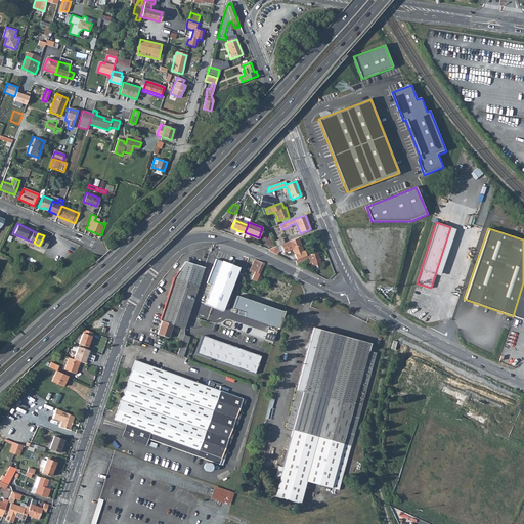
[(44,235),(39,246),(45,248),(49,237),(44,235)]
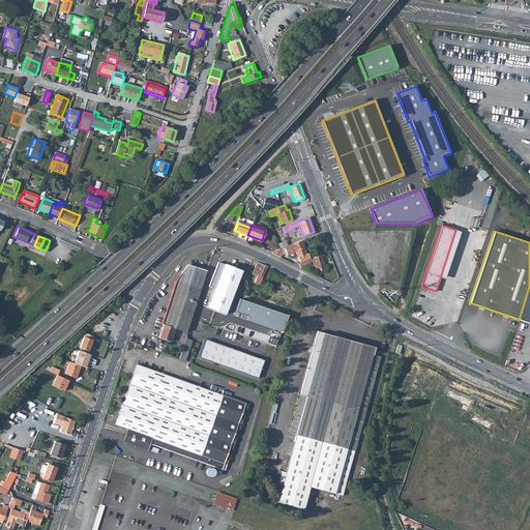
[(306,255),(301,240),(293,243),(293,244),(285,247),(287,255),(296,252),(300,263),(311,259),(308,254),(306,255)]
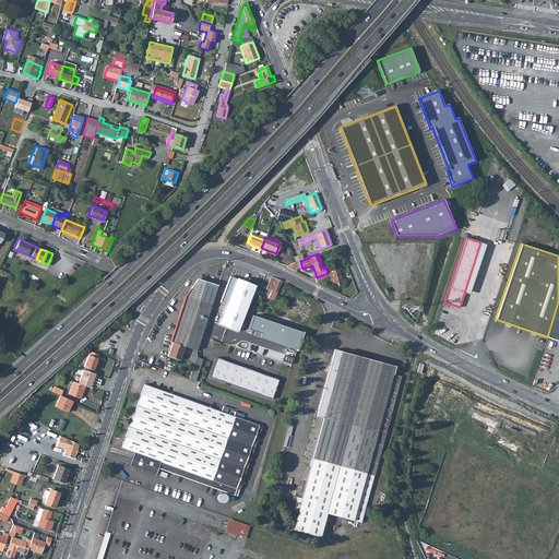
[(296,272),(297,268),(296,264),(298,264),(297,261),(295,262),(287,264),(287,268),(296,272)]
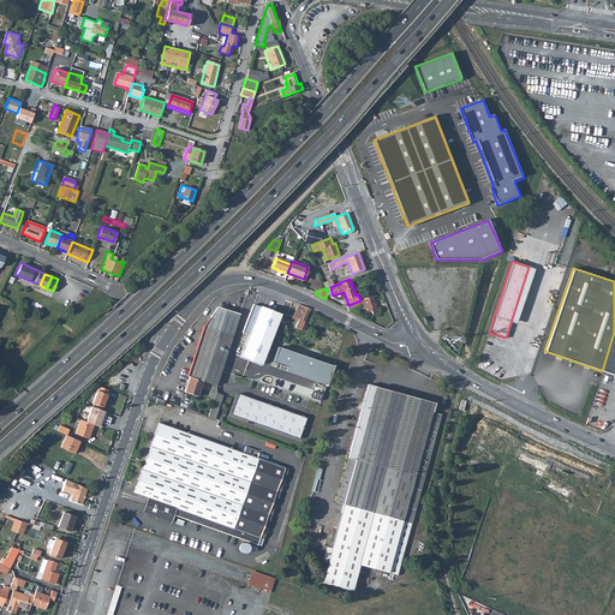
[(374,298),(359,303),(360,309),(364,308),(364,306),(366,306),(368,310),(376,308),(376,306),(375,304),(374,298)]
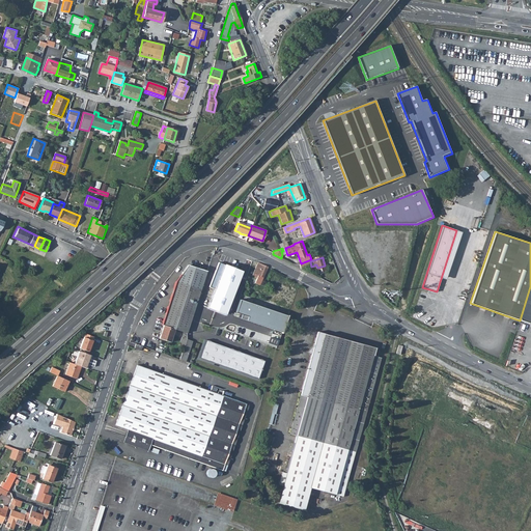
[(255,277),(257,278),(255,282),(260,284),(268,267),(257,262),(252,276),(255,277)]
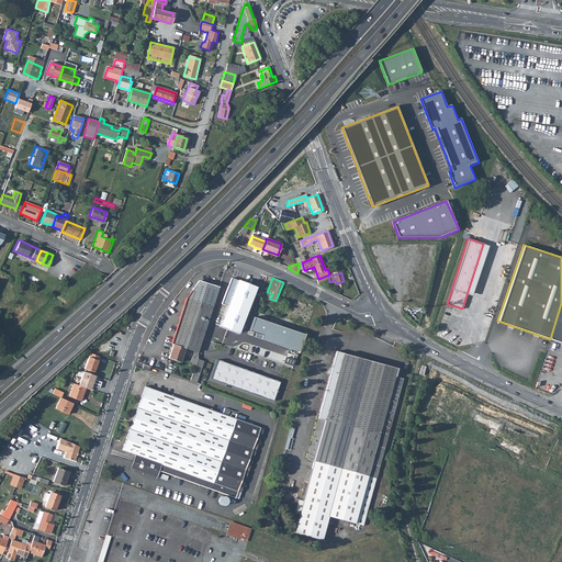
[(238,336),(256,289),(231,279),(221,305),(225,307),(216,327),(238,336)]
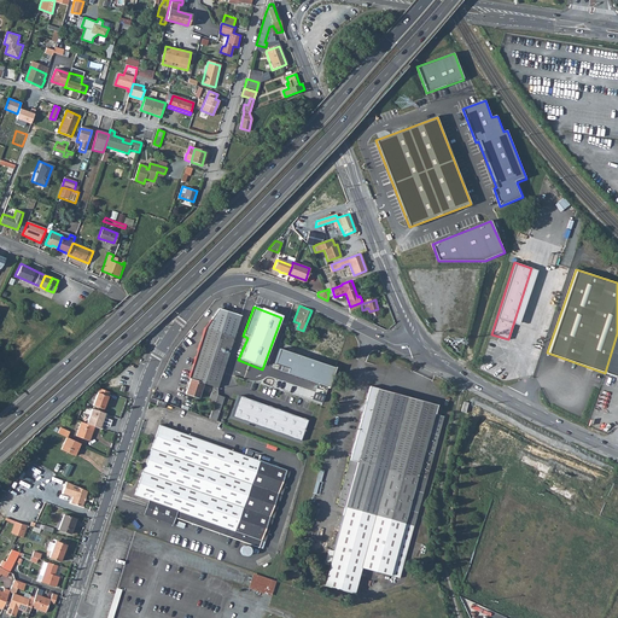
[(228,354),(232,340),(240,315),(220,308),(205,330),(190,378),(191,378),(186,392),(199,397),(204,383),(217,386),(221,377),(228,354)]
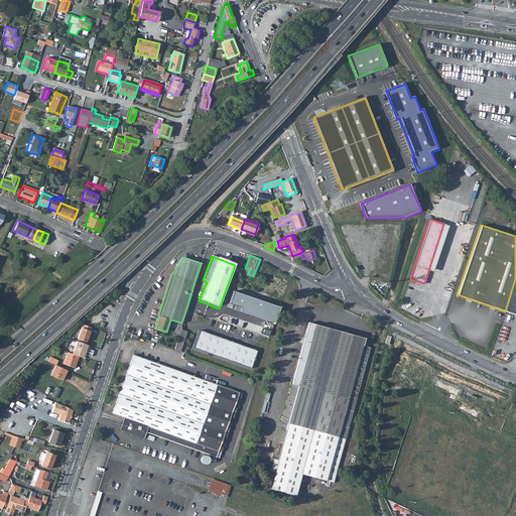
[(515,278),(505,311),(515,314),(515,278)]
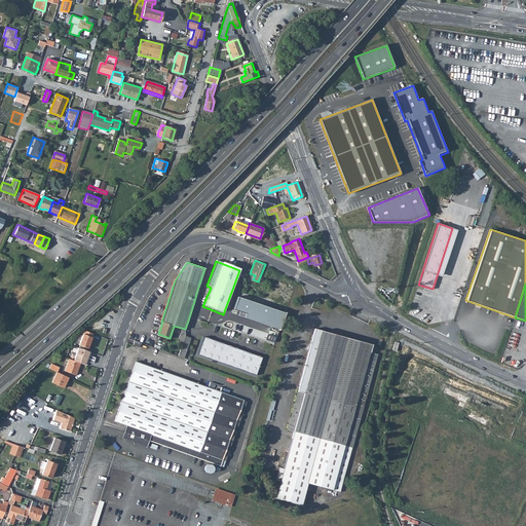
[(198,329),(199,326),(228,336),(225,344),(232,347),(233,347),(234,345),(237,333),(225,329),(195,318),(193,327),(198,329)]
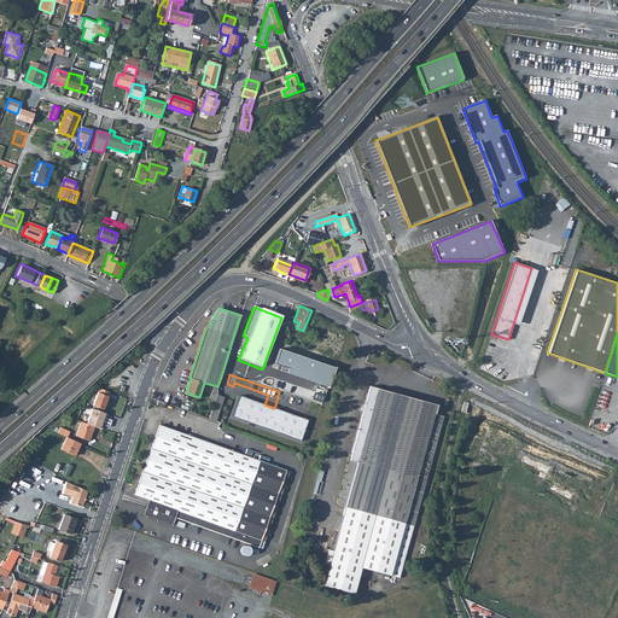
[(344,507),(413,526),(429,465),(442,417),(432,414),(435,406),(368,388),(337,505),(344,507)]
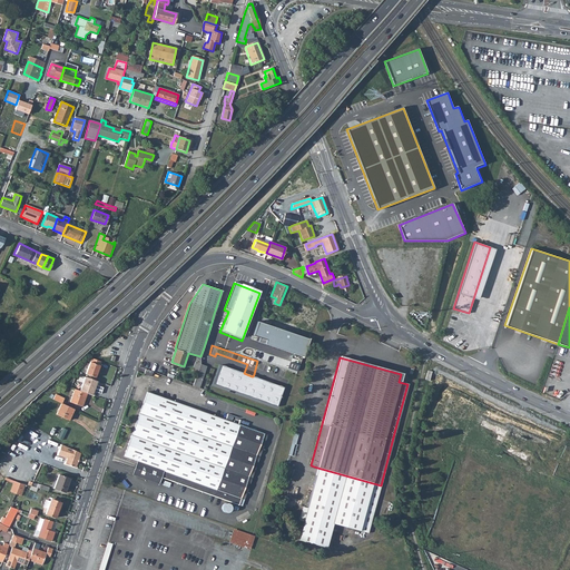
[(91,362),(86,373),(96,377),(100,366),(91,362)]
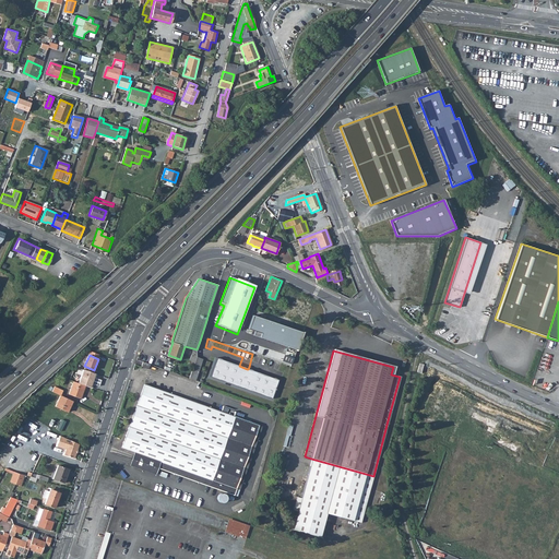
[(195,381),(203,359),(197,357),(189,378),(195,381)]
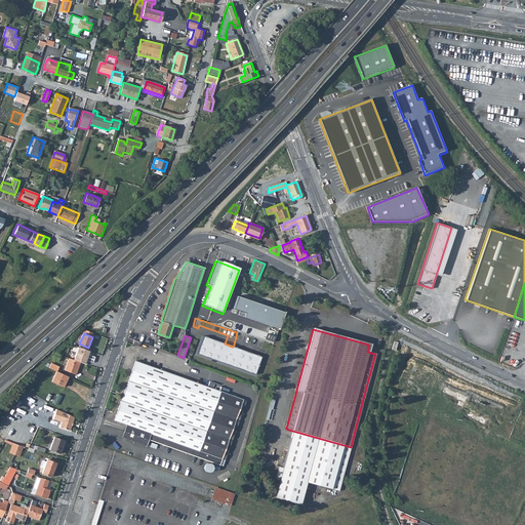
[(408,360),(413,347),(399,341),(394,354),(408,360)]
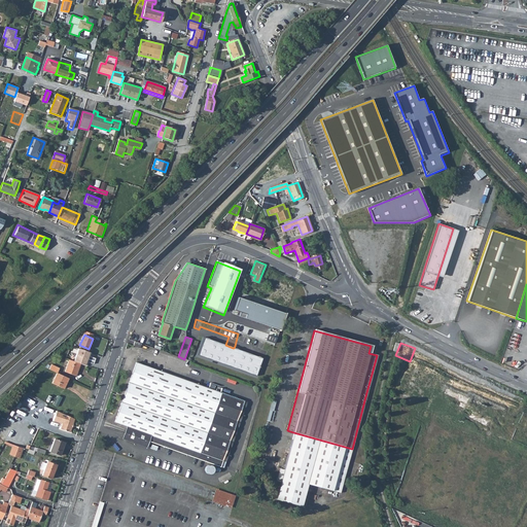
[(220,372),(223,362),(194,351),(190,360),(220,372)]
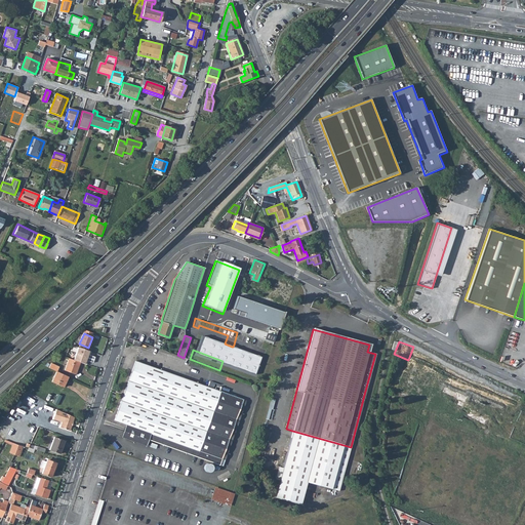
[(80,362),(69,358),(65,370),(75,374),(80,362)]
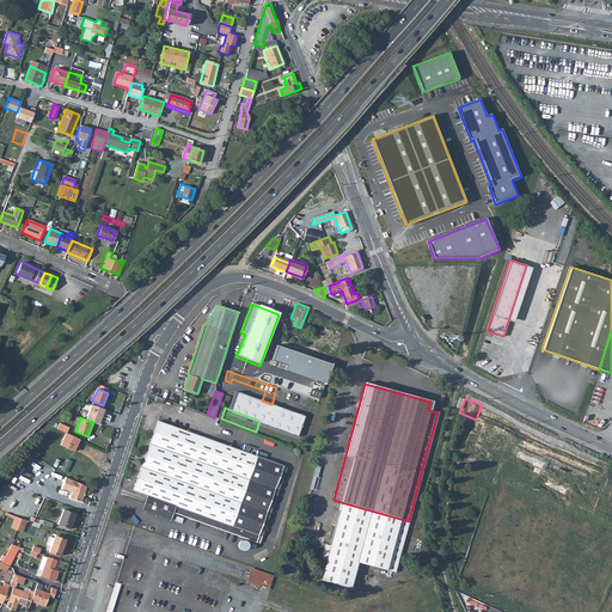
[(171,520),(173,513),(256,543),(283,466),(159,421),(133,489),(148,494),(152,496),(146,510),(171,520)]
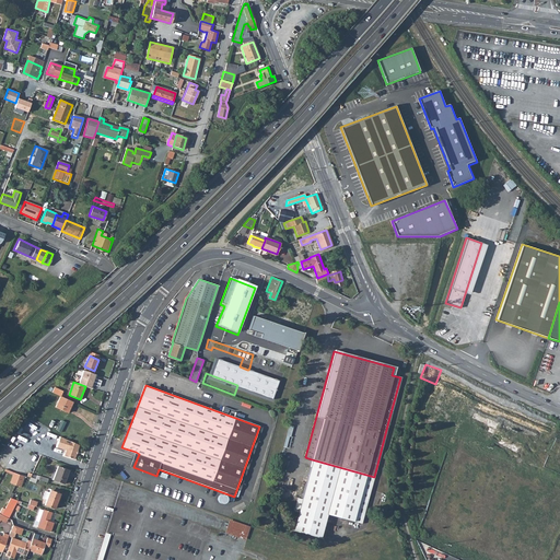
[(71,401),(60,396),(55,407),(67,412),(71,401)]
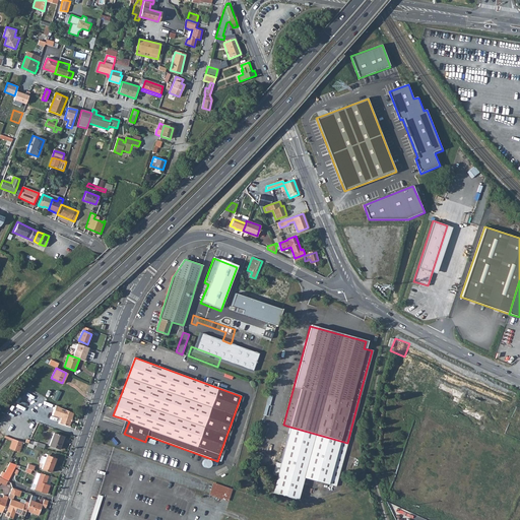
[(442,380),(439,389),(450,393),(454,385),(442,380)]
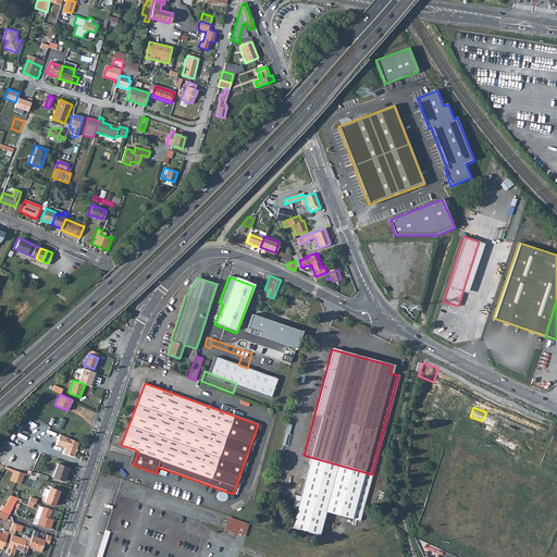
[(61,430),(66,420),(62,418),(57,428),(61,430)]
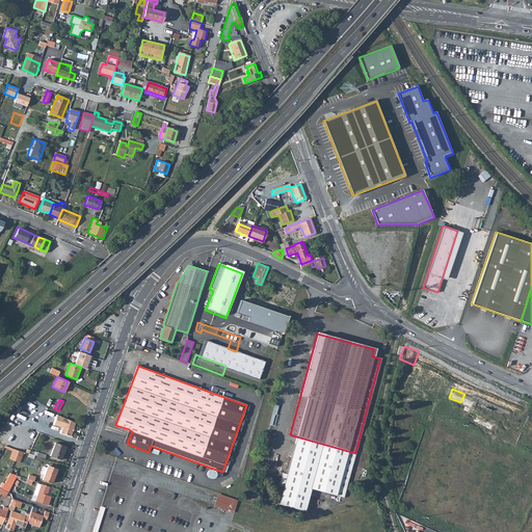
[(70,421),(60,416),(57,425),(65,428),(64,433),(74,437),(78,424),(70,421)]
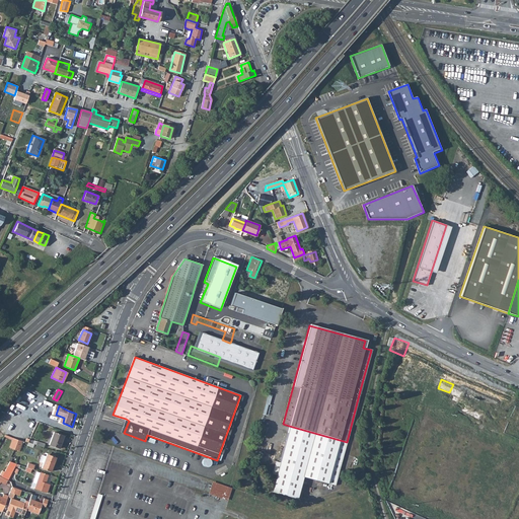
[(124,433),(129,421),(126,419),(121,432),(124,433)]
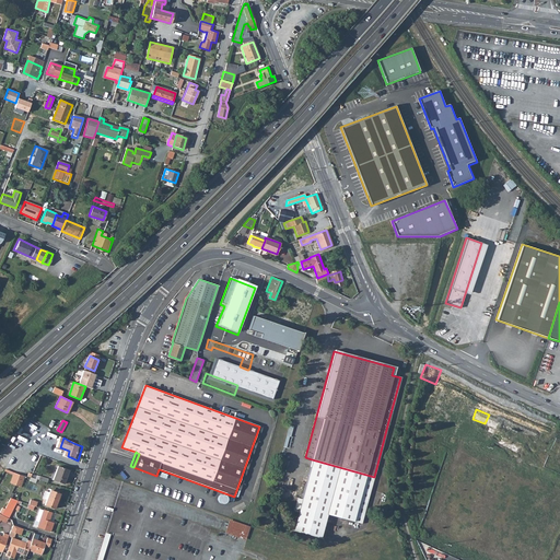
[(543,469),(545,464),(532,457),(528,463),(543,469)]
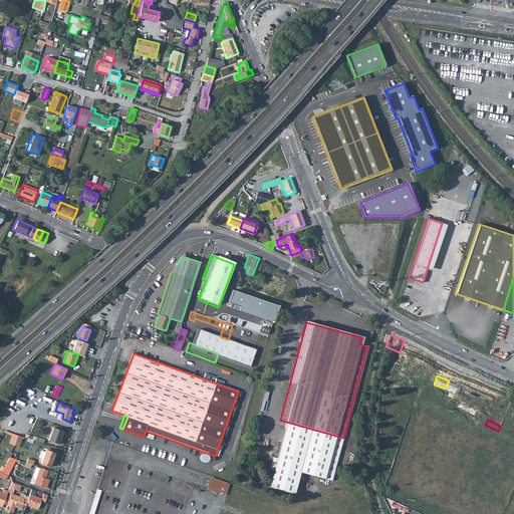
[(299,472),(319,478),(331,481),(343,438),(286,422),(276,458),(274,465),(270,464),(269,469),(273,470),(268,487),(293,493),(299,472)]
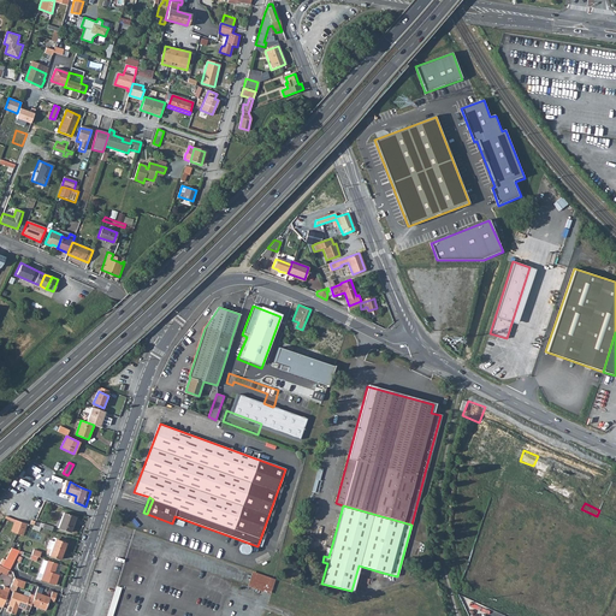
[(63,513),(58,527),(69,531),(73,516),(63,513)]
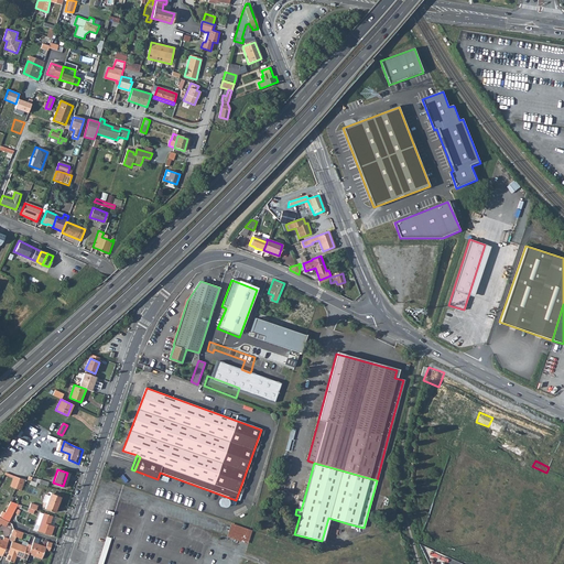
[(46,503),(45,508),(54,511),(58,497),(50,494),(50,496),(46,503)]
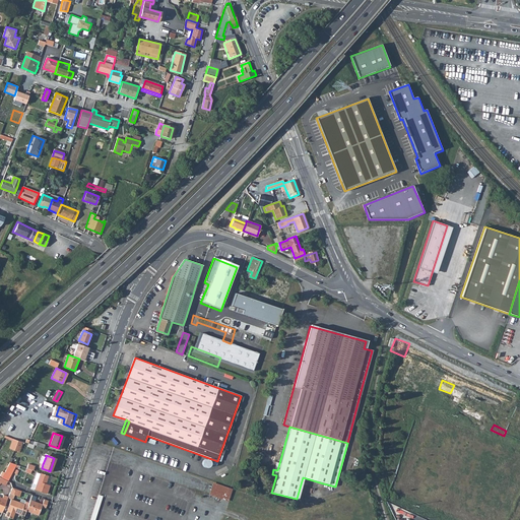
[(4,472),(2,478),(3,478),(8,481),(12,470),(16,464),(10,462),(4,472)]
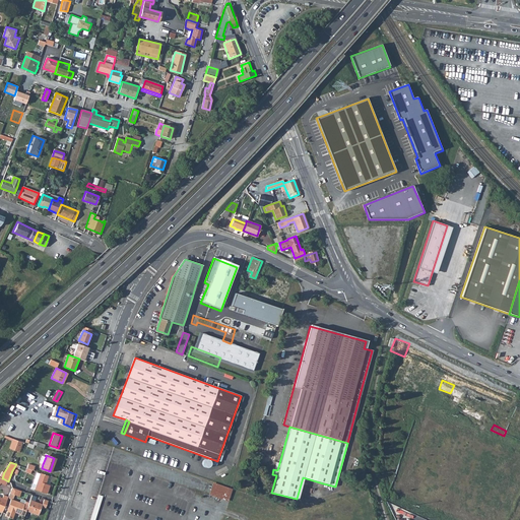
[(41,473),(37,484),(36,490),(47,494),(50,484),(46,483),(49,475),(41,473)]
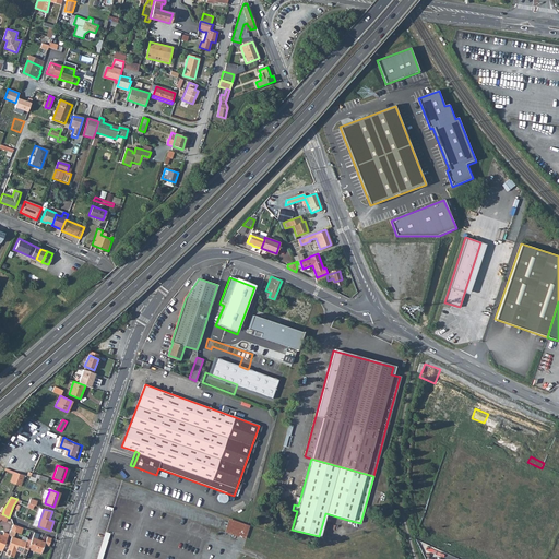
[(246,538),(251,525),(230,518),(225,532),(246,538)]
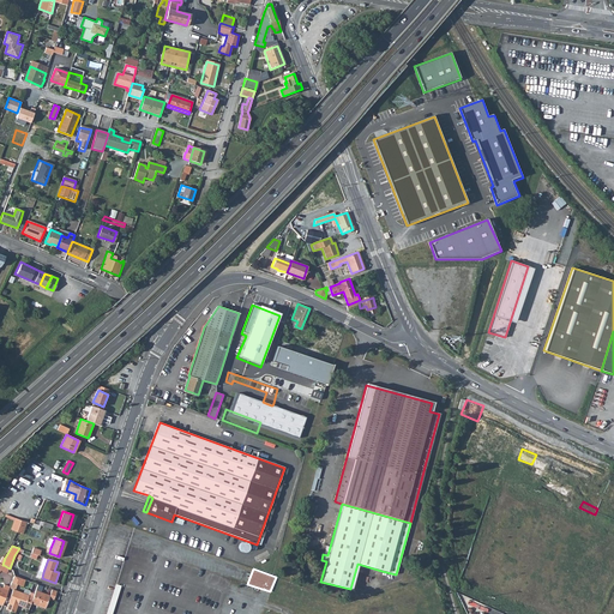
[(37,585),(31,605),(46,608),(49,596),(41,593),(42,587),(37,585)]
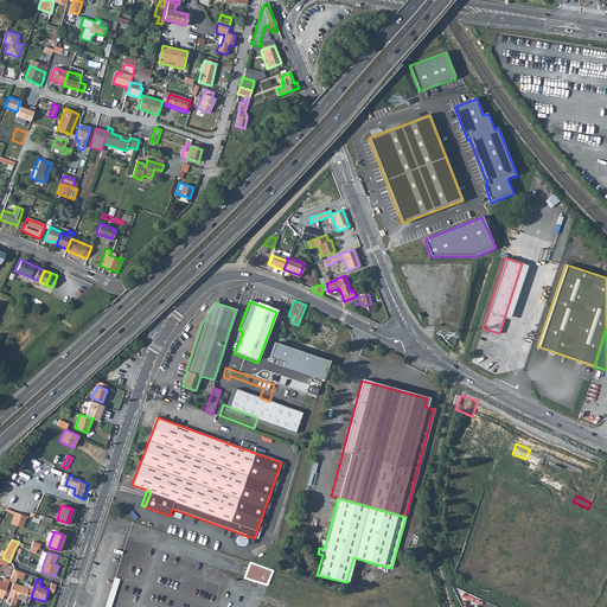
[(106,606),(110,606),(119,582),(114,580),(106,606)]
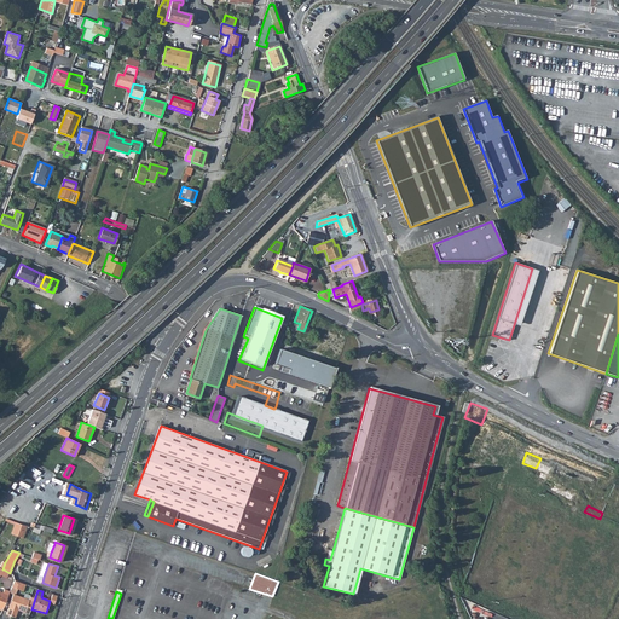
[(10,608),(6,615),(16,618),(18,611),(24,613),(29,601),(13,595),(9,607),(10,608)]
